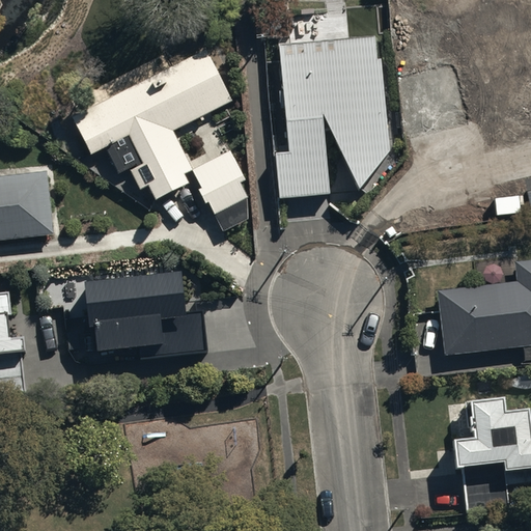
[(472,112),(474,120),(530,107),(530,43),(492,52),(487,34),(454,43),(463,80),(455,82),(449,58),(396,70),(411,132),(464,119),(463,115),(472,112)]
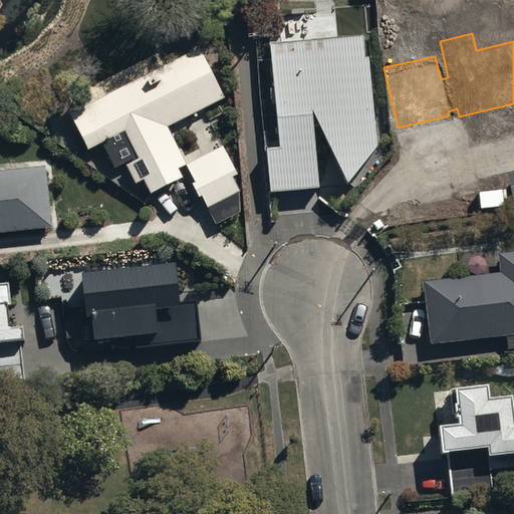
[(302,51),(270,53),(271,189),(317,189),(317,133),(324,133),(324,144),(339,144),(339,159),(369,159),(370,52),(361,53),(360,35),(324,38),(323,54),(302,55),(302,51)]
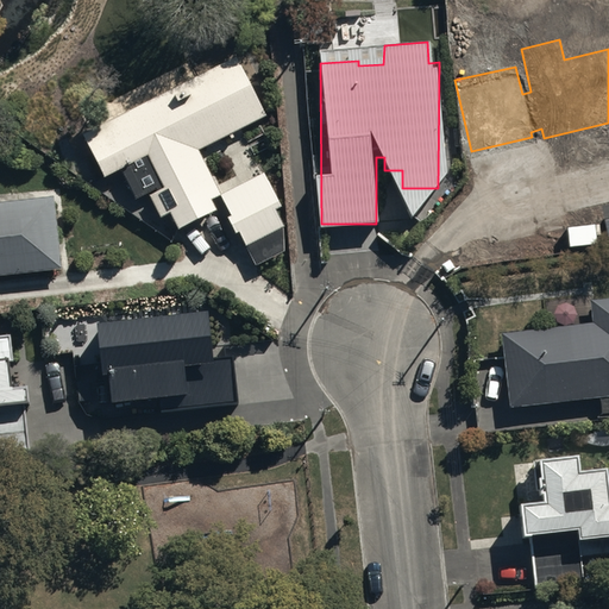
[(196,151),(262,114),(236,60),(83,133),(105,176),(119,169),(136,203),(148,198),(159,220),(171,214),(180,231),(217,212),(211,200),(219,196),(196,151)]
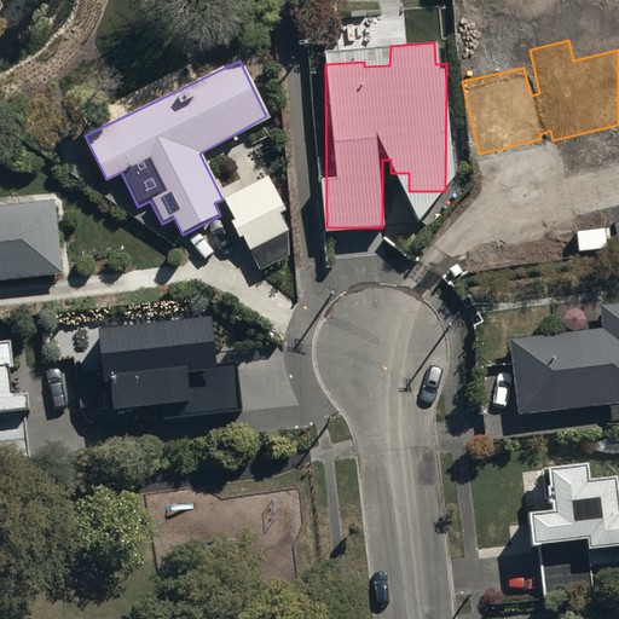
[(287,212),(268,177),(225,200),(236,220),(231,223),(241,241),(243,238),(260,272),(288,258),(289,230),(282,215),(287,212)]
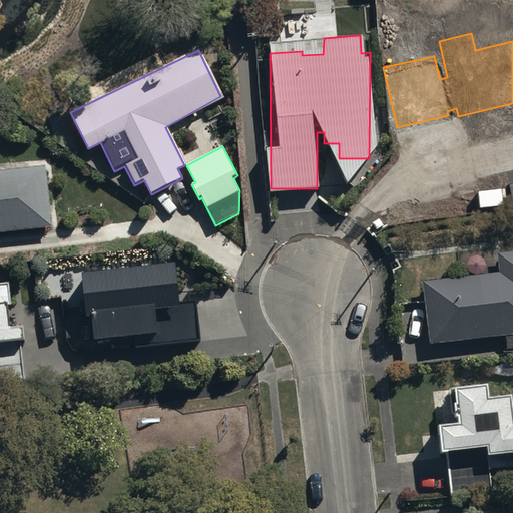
[(0,233),(50,229),(45,169),(14,172),(13,165),(0,166),(0,233)]
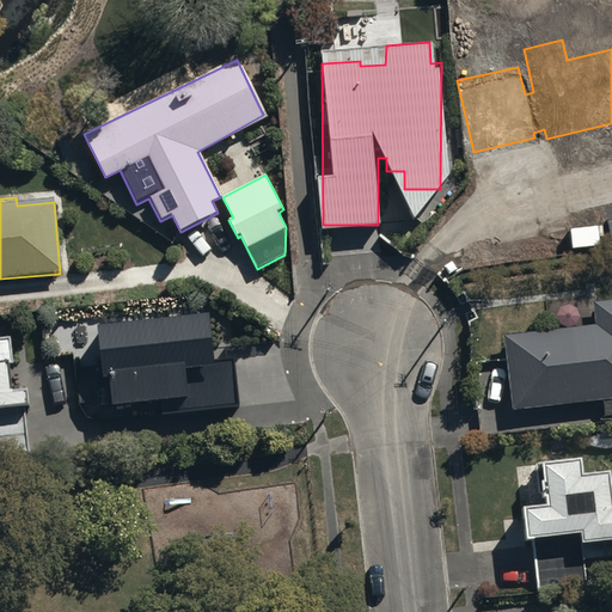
[(594,326),(502,335),(512,409),(611,399),(611,303),(592,305),(594,326)]
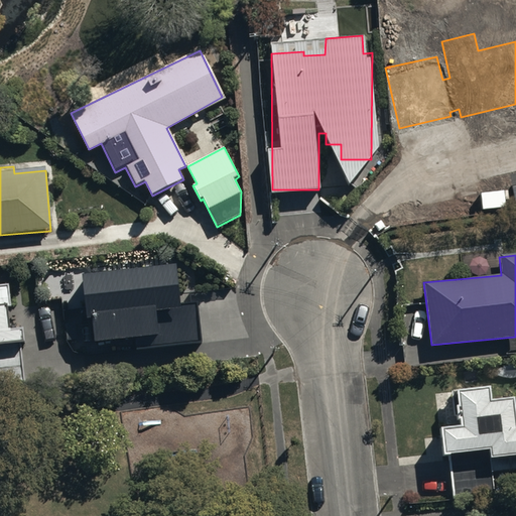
[(174,262),(82,273),(87,317),(92,316),(95,342),(134,338),(136,350),(202,343),(197,302),(179,304),(174,262)]
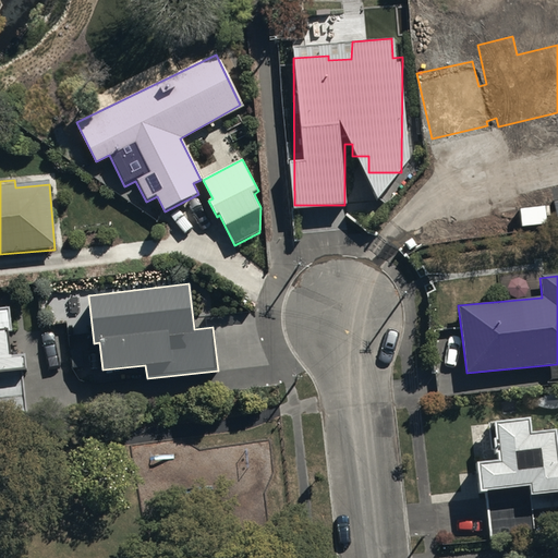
[(0,412),(25,410),(20,354),(12,354),(8,307),(0,307),(0,412)]
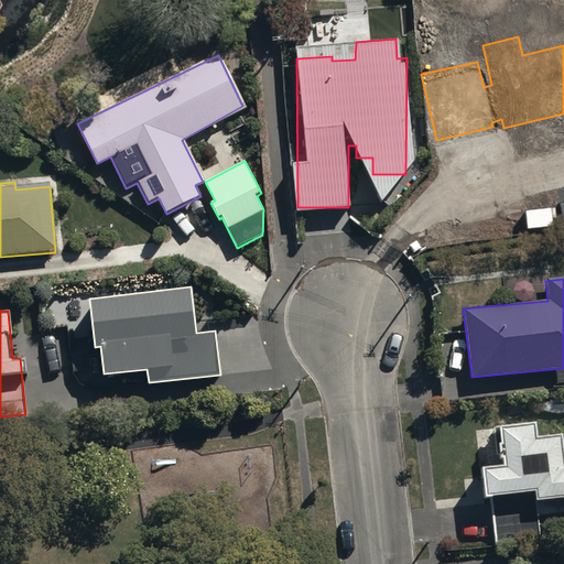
[(499,468),(478,470),(480,500),(490,499),(494,546),(538,543),(535,514),(563,511),(563,468),(563,469),(562,438),(533,441),(532,426),(494,429),(496,462),(499,462),(499,468)]
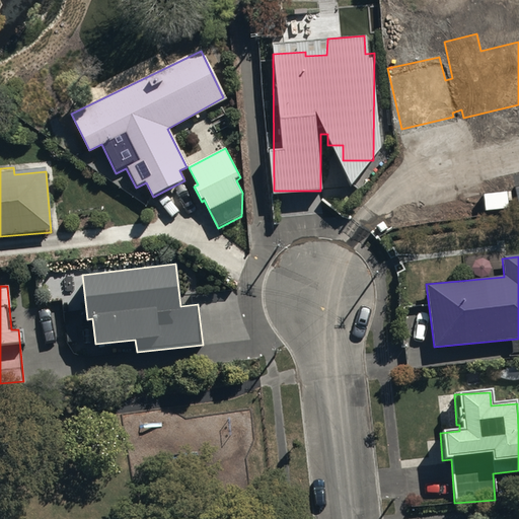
All buildings are outlined.
